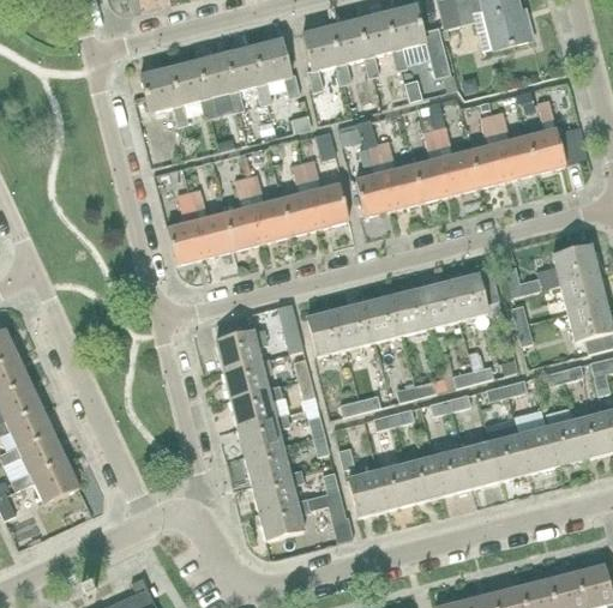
[(482,49),(494,47),(496,49),(535,40),(527,8),(522,10),(520,0),(437,0),(444,29),(461,24),(458,17),(473,13),(482,49)]
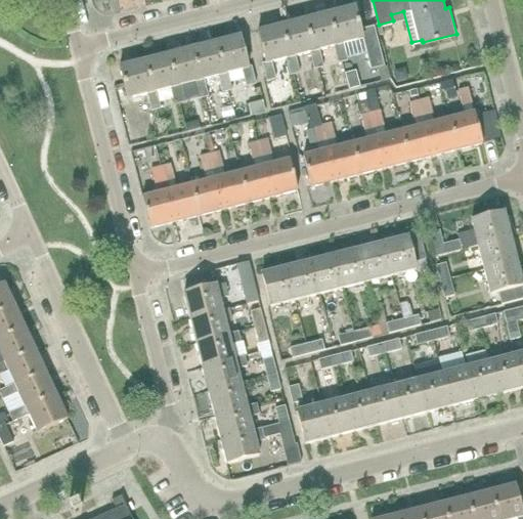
[(339,42),(335,44),(339,60),(349,58),(345,41),(363,37),(361,27),(355,3),(331,10),(339,42)]
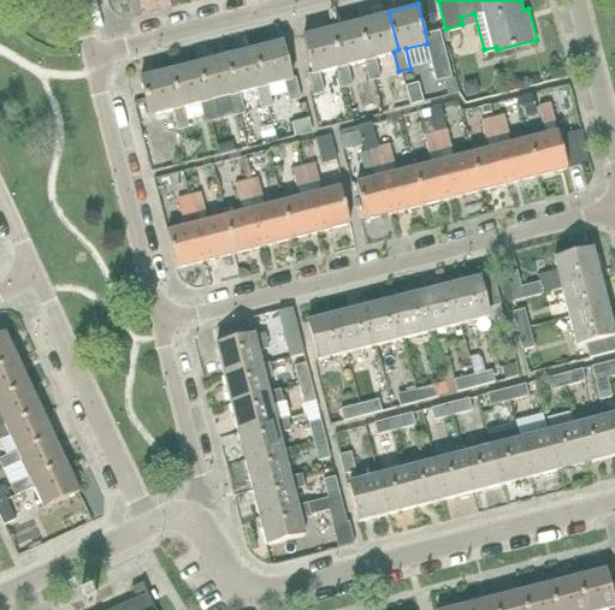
[(389,12),(361,19),(371,57),(365,59),(370,80),(382,76),(376,55),(394,52),(398,49),(389,12)]
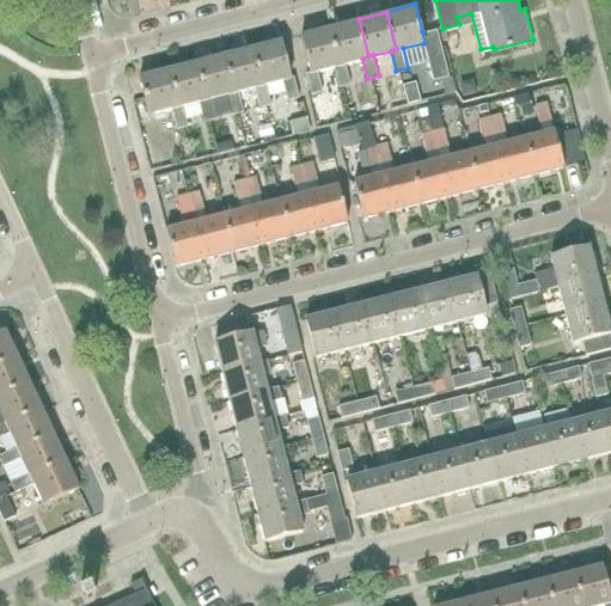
[(368,56),(359,19),(330,26),(340,63),(334,66),(340,85),(346,84),(352,83),(346,62),(362,59),(368,56)]
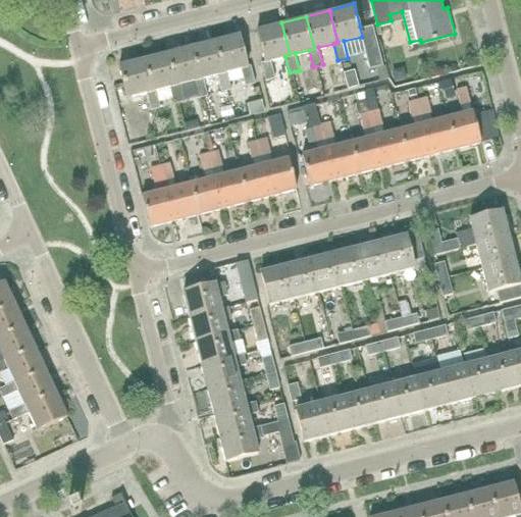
[(290,54),(281,22),(257,29),(265,60),(262,61),(266,79),(275,76),(271,59),(284,56),(290,54)]
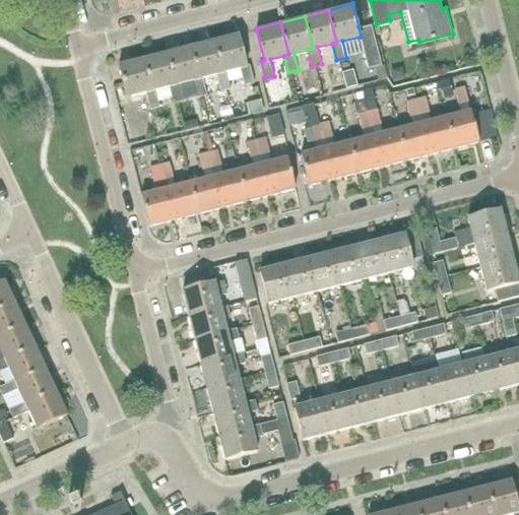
[(382,63),(372,23),(359,26),(361,37),(368,66),(374,64),(382,63)]
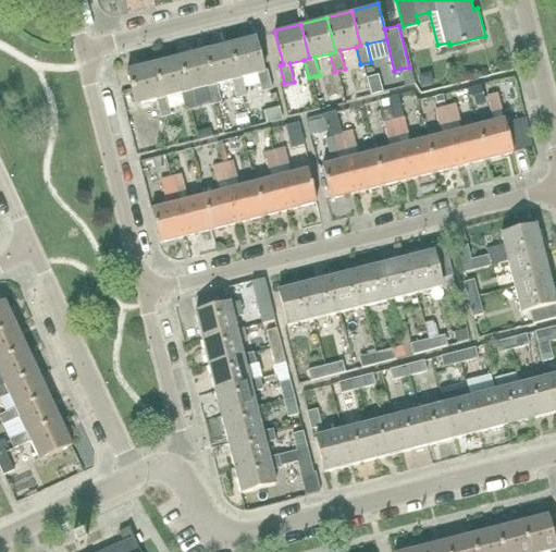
[(239,76),(243,76),(259,72),(263,89),(273,87),(269,69),(266,70),(256,35),(230,41),(239,76)]
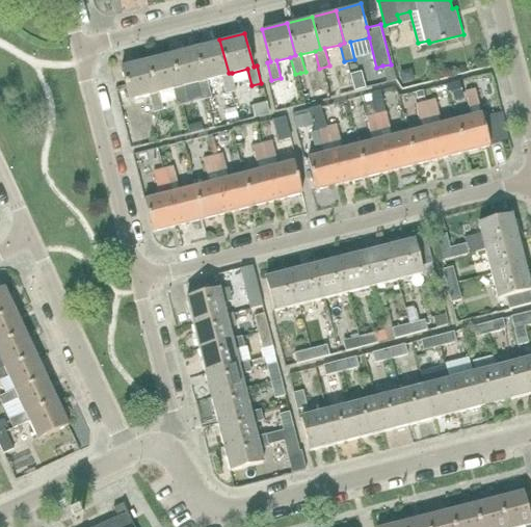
[(236,89),(232,73),(229,73),(219,40),(195,46),(204,79),(208,78),(222,75),(228,91),(236,89)]
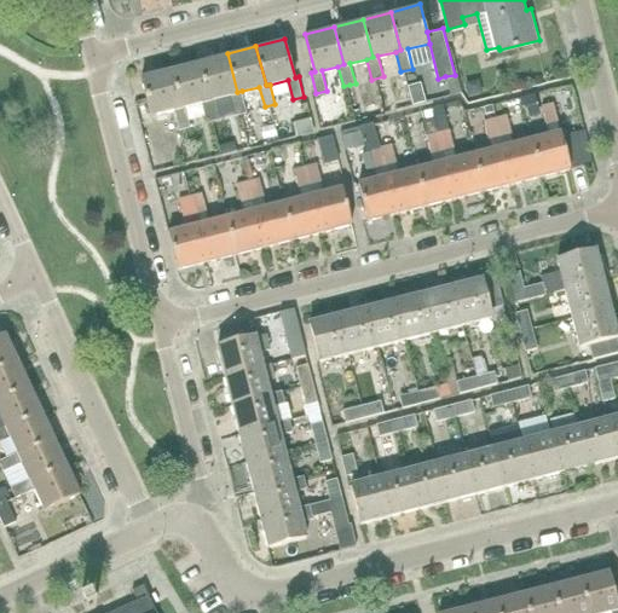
[(247,111),(242,91),(237,92),(227,53),(200,62),(209,99),(214,98),(231,93),(236,114),(247,111)]
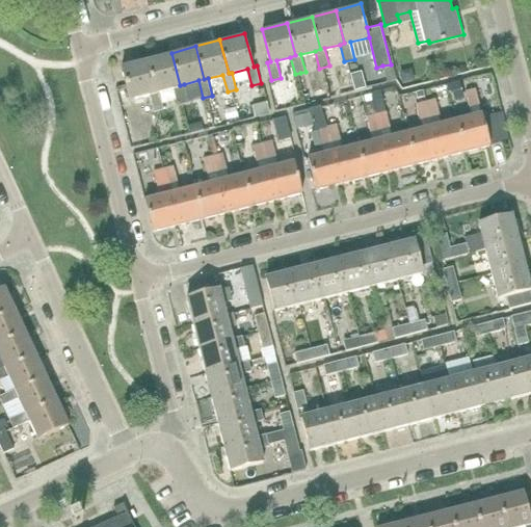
[(156,91),(159,90),(175,87),(179,104),(188,101),(184,84),(180,85),(171,53),(147,59),(156,91)]
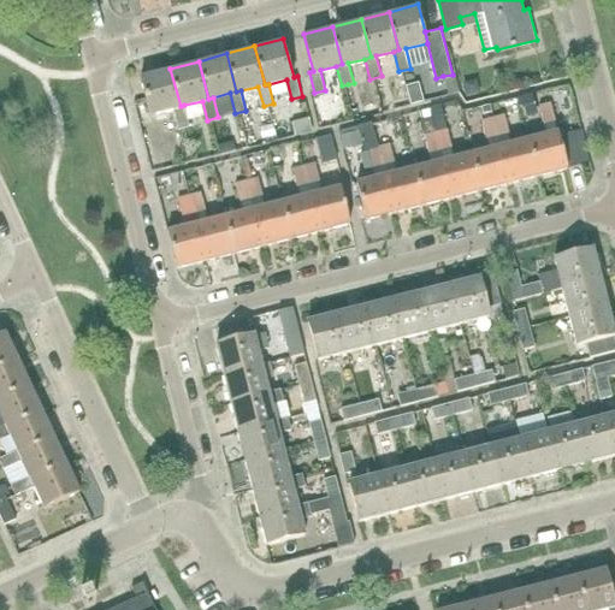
[(189,125),(184,105),(181,106),(170,69),(141,76),(146,94),(152,114),(173,108),(178,128),(189,125)]
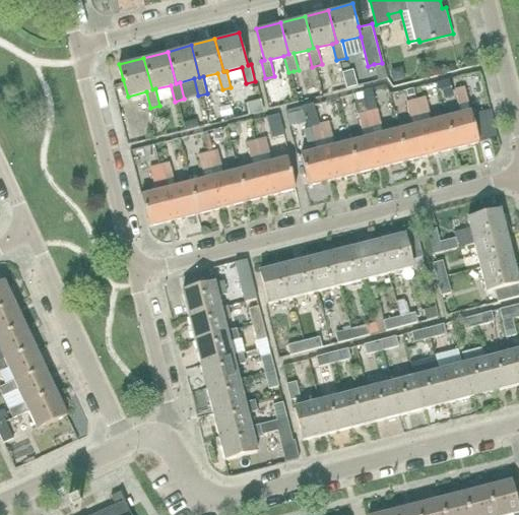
[(402,64),(391,66),(393,77),(404,74),(402,64)]
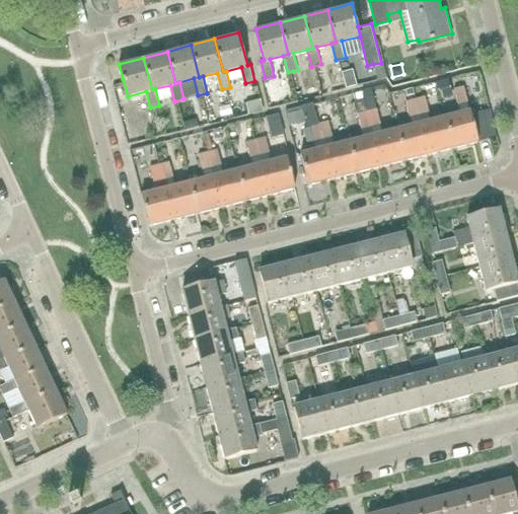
[(347,87),(355,85),(352,71),(344,73),(347,87)]
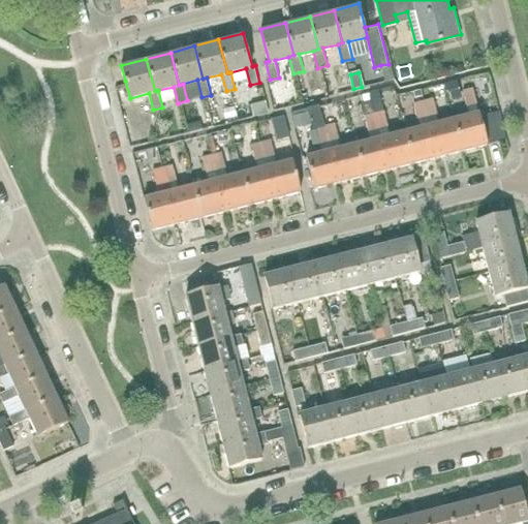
[(338,91),(352,88),(348,74),(335,78),(338,91)]
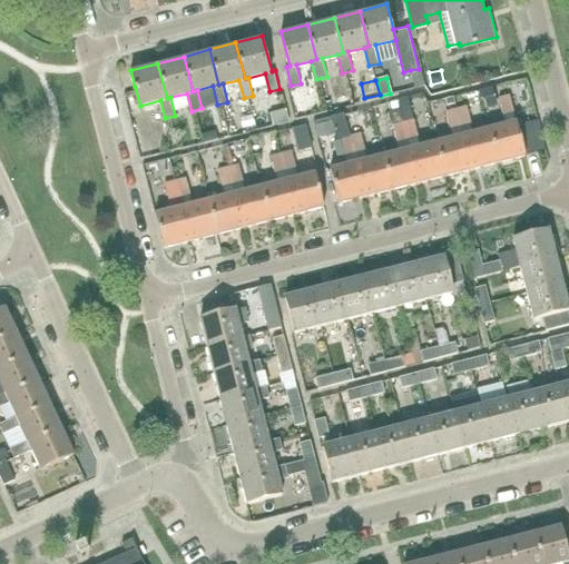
[(481,88),(486,107),(498,104),(493,85),(481,88)]
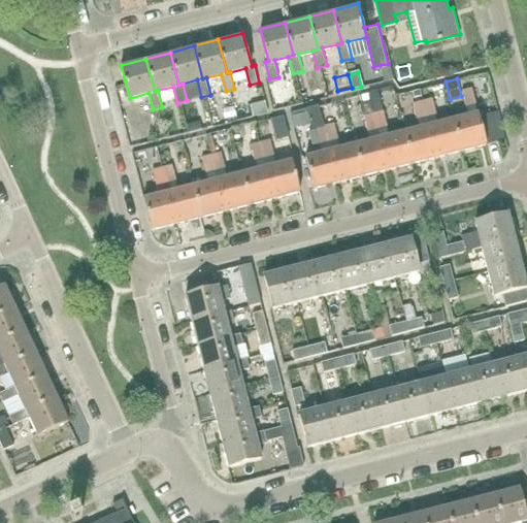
[(125,80),(116,84),(121,103),(130,101),(130,98),(125,80)]
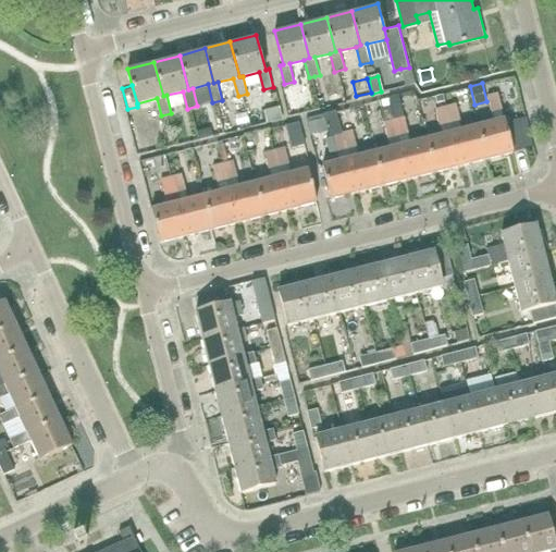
[(505,118),(503,107),(498,90),(487,94),(494,120),(479,124),(487,157),(515,149),(514,147),(508,125),(506,117),(505,118)]
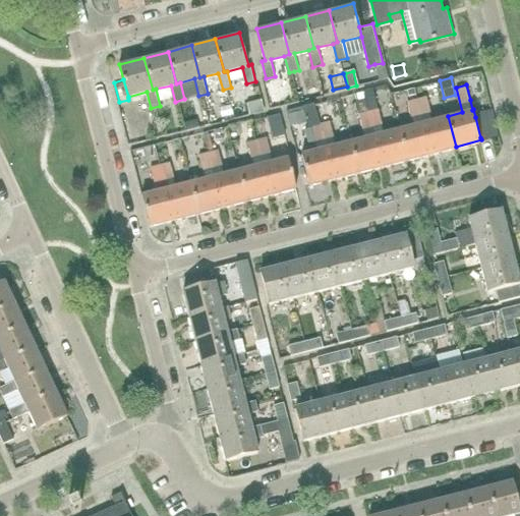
[(373,88),(364,90),(369,109),(379,107),(373,88)]
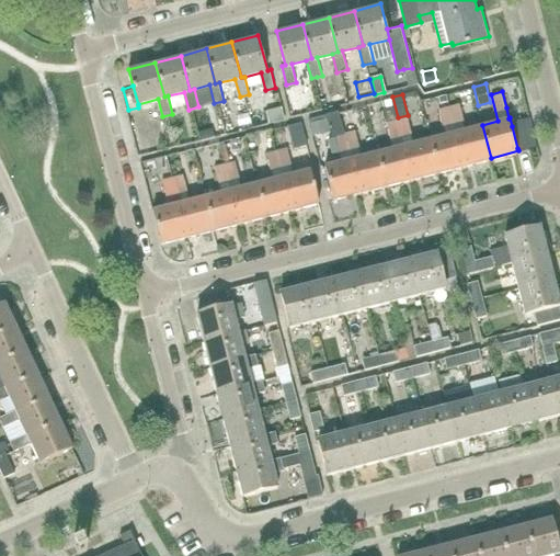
[(414,97),(418,118),(427,117),(425,95),(414,97)]
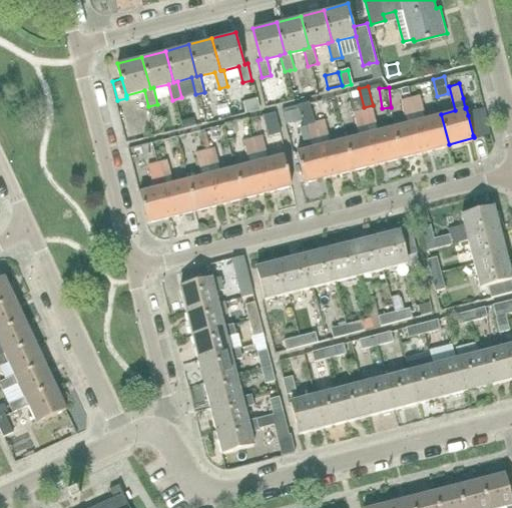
[(426,117),(424,108),(420,93),(411,95),(425,150),(449,144),(441,114),(426,117)]
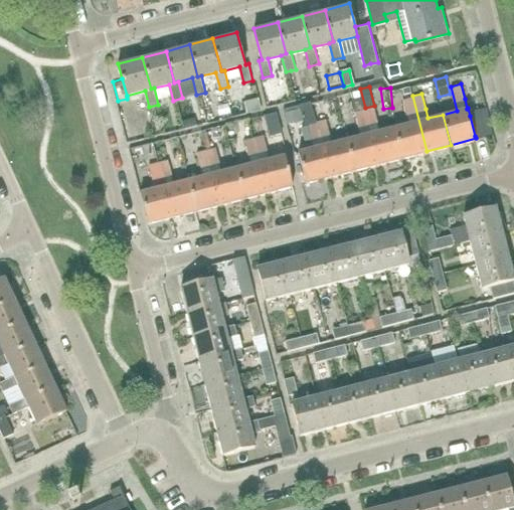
[(402,157),(426,151),(412,96),(402,99),(408,123),(395,127),(402,157)]
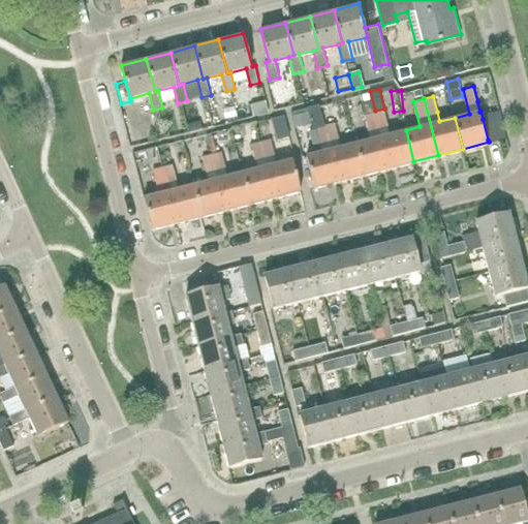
[(268,110),(266,99),(251,102),(253,114),(268,110)]
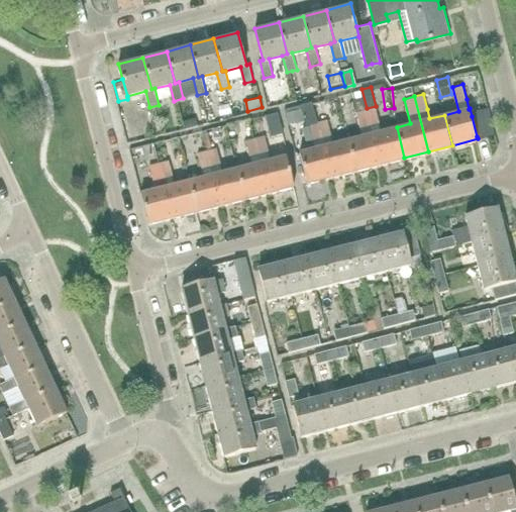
[(229,100),(218,103),(220,112),(231,109),(229,100)]
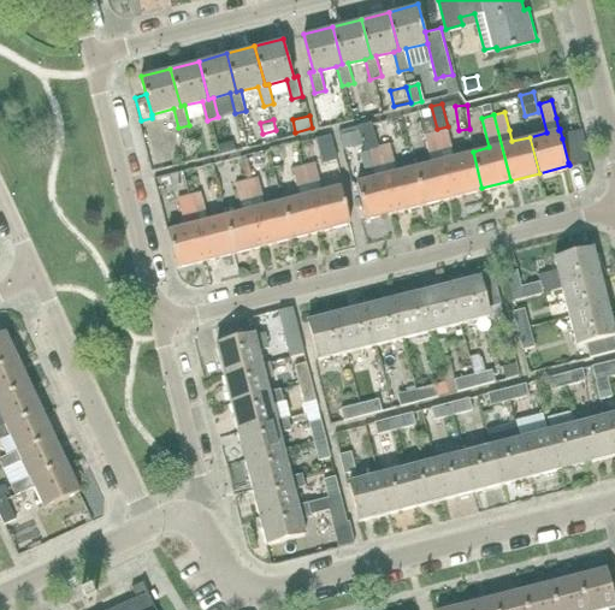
[(288,120),(276,123),(279,134),(290,131),(288,120)]
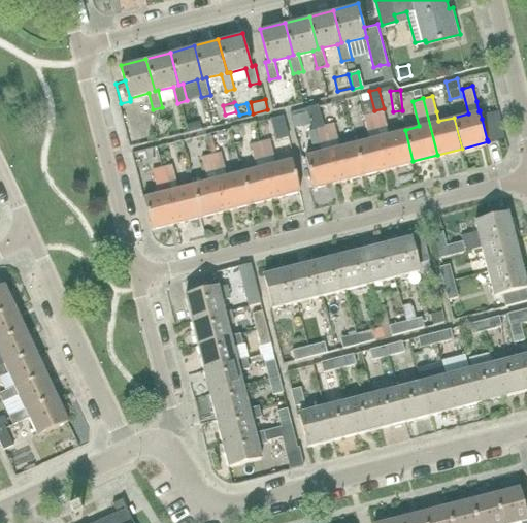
[(306,108),(291,112),(294,126),(310,122),(306,108)]
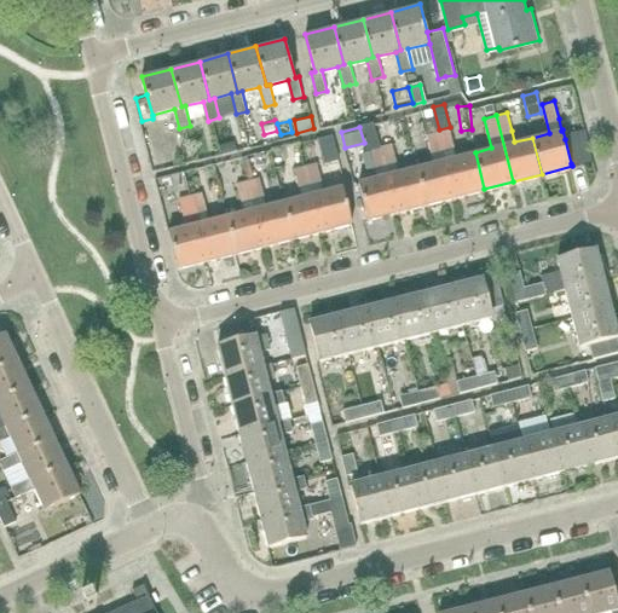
[(457,157),(455,146),(450,127),(439,129),(456,196),(484,189),(475,152),(457,157)]
